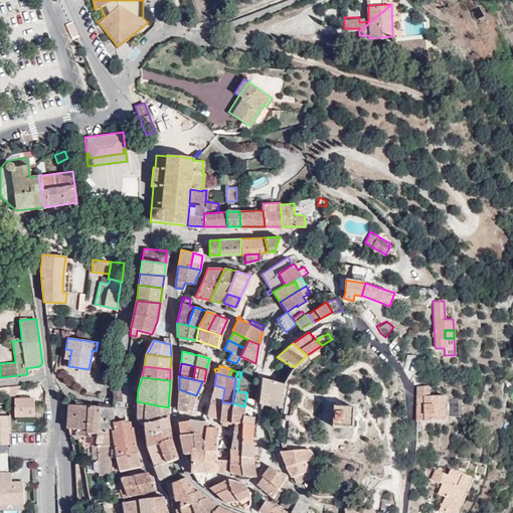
[(284,383),(263,377),(260,403),(280,406),(283,391),(284,383)]
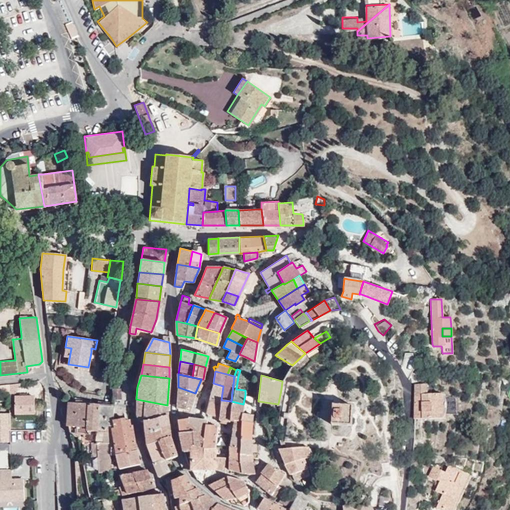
[(223,386),(213,383),(209,398),(221,400),(223,386)]
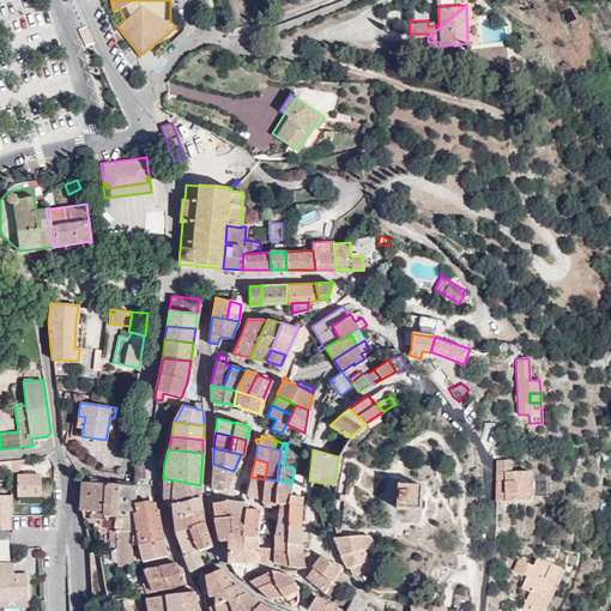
[(495,459),(495,471),(495,481),(504,481),(504,501),(528,501),(528,471),(509,471),(509,459),(495,459)]
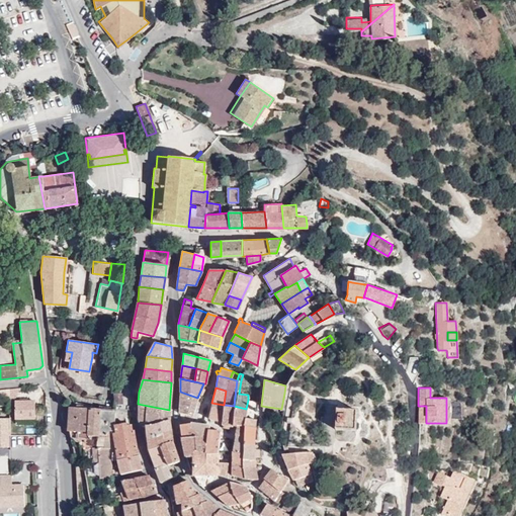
[(197,398),(180,392),(179,405),(178,412),(191,415),(197,398)]
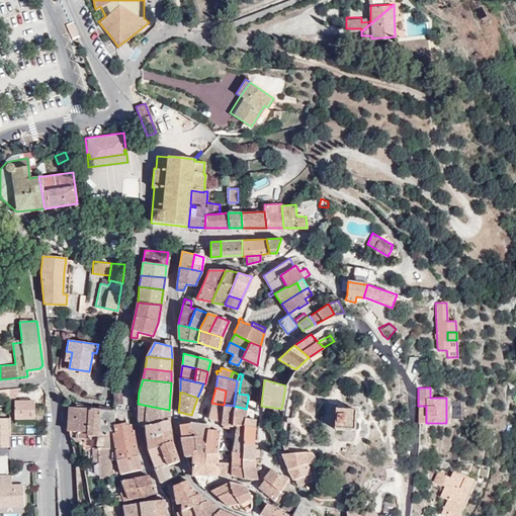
[(113,393),(114,403),(121,403),(120,393),(113,393)]
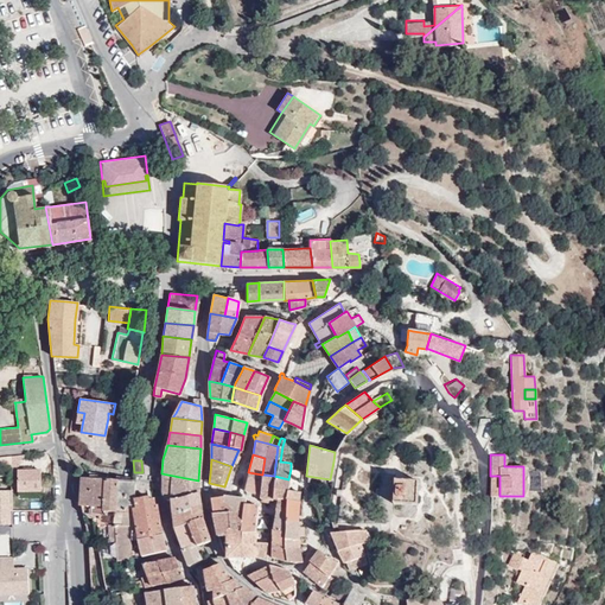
[(39,489),(39,467),(16,469),(16,490),(39,489)]
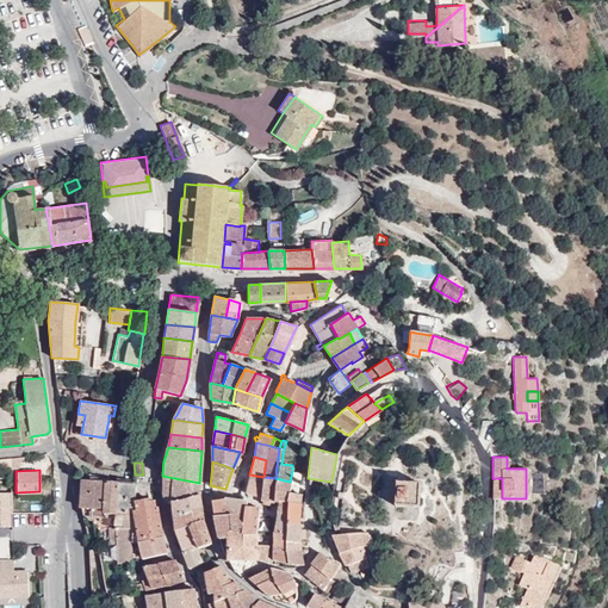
[(81,471),(80,479),(113,481),(113,476),(81,471)]
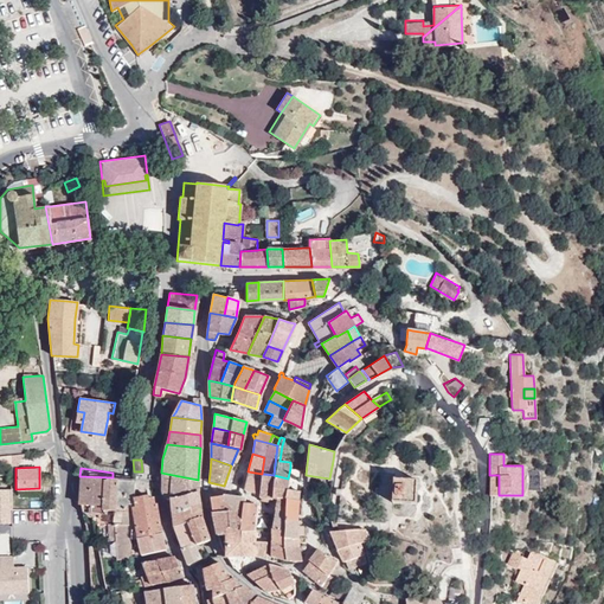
[(262,474),(248,471),(244,489),(258,494),(262,474)]
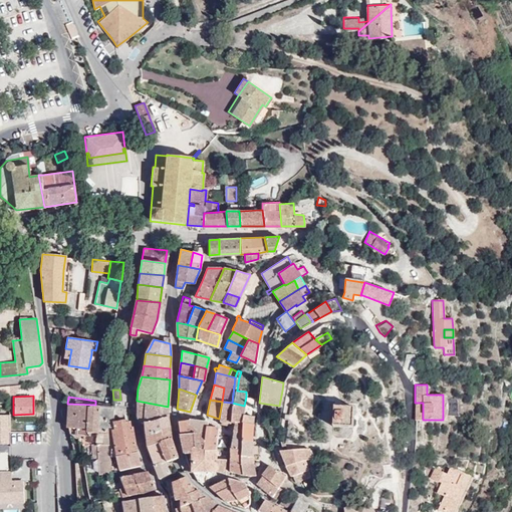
[(168,407),(137,401),(136,417),(140,422),(144,422),(150,422),(168,416),(168,407)]
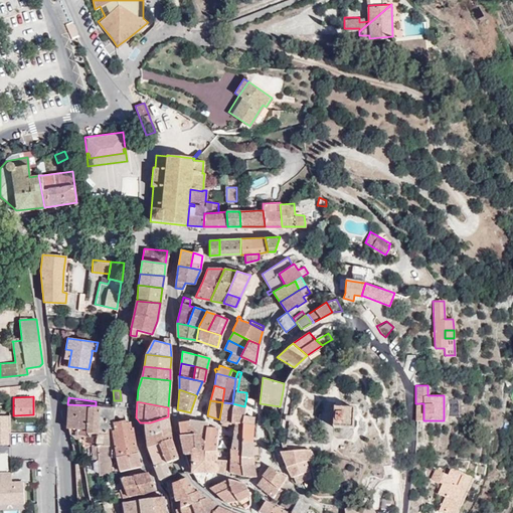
[(232,405),(232,403),(222,402),(219,419),(219,421),(221,421),(231,422),(232,420),(232,405)]
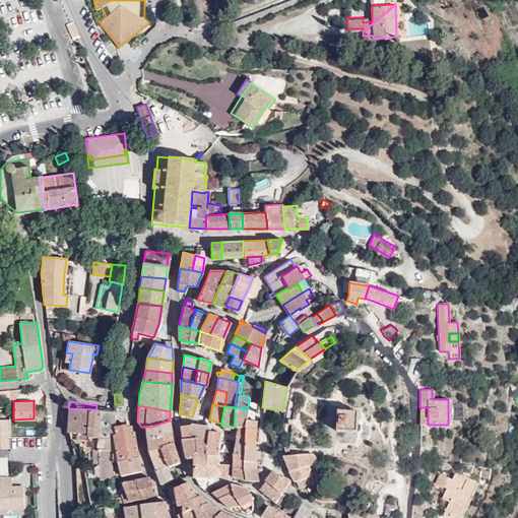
[(247,410),(235,407),(235,409),(235,425),(234,427),(237,428),(237,426),(245,428),(246,424),(246,419),(247,410)]
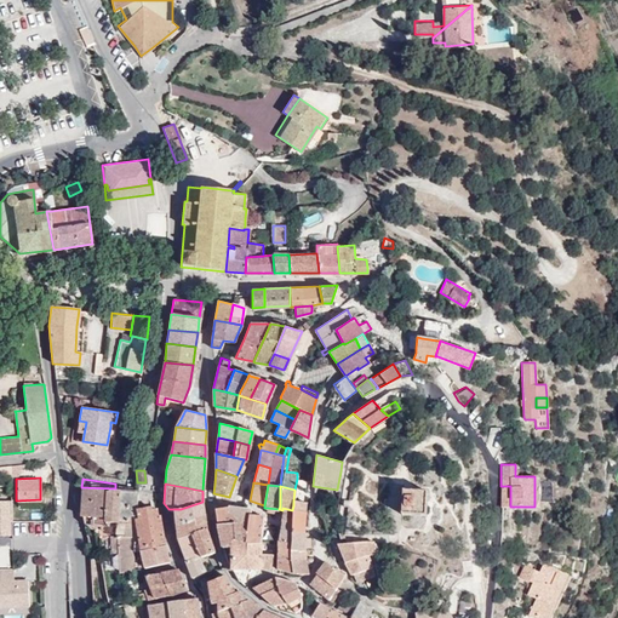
[(510,486),(501,486),(501,507),(510,507),(510,486)]
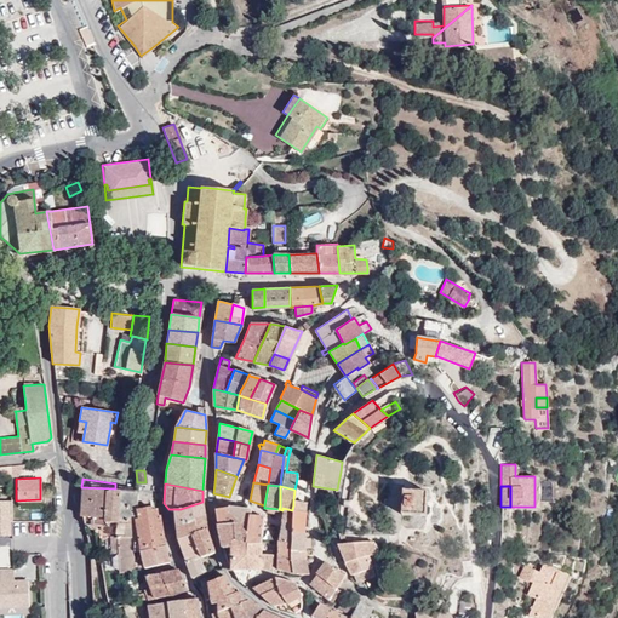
[(80,515),(84,514),(91,515),(91,525),(108,525),(108,521),(116,521),(115,530),(115,534),(116,551),(119,572),(132,572),(132,560),(133,550),(136,519),(136,508),(137,490),(115,488),(81,487),(80,515)]
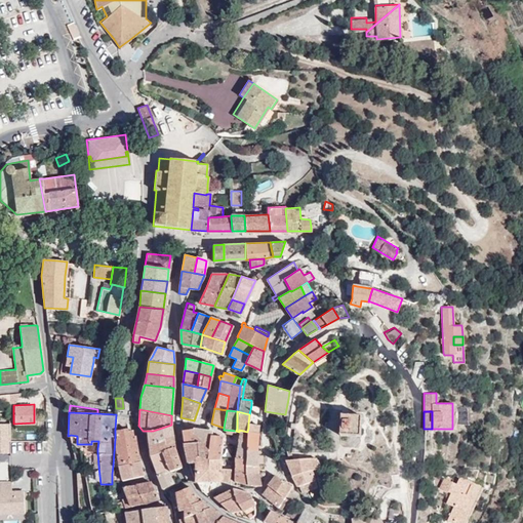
[(342,416),(340,437),(361,438),(362,417),(342,416)]
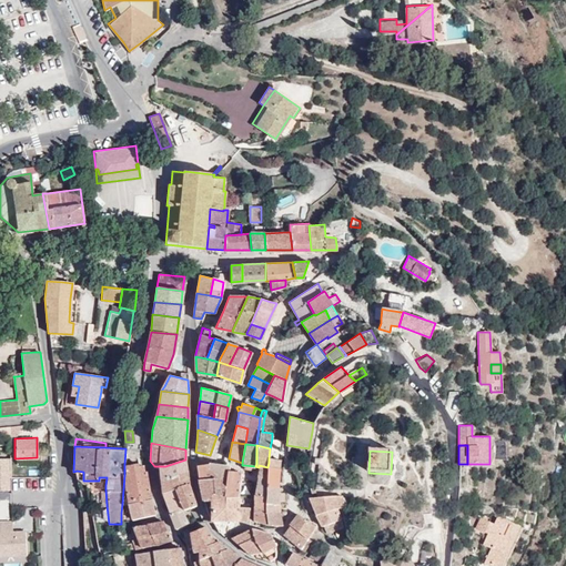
[(0,488),(9,489),(9,456),(0,455),(0,488)]
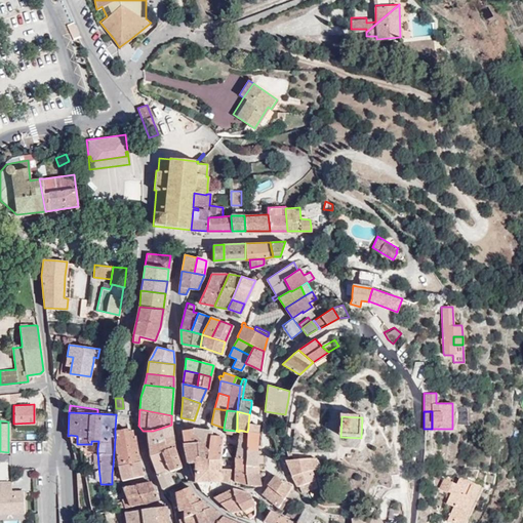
[(153,431),(147,431),(149,443),(172,437),(171,425),(153,431)]
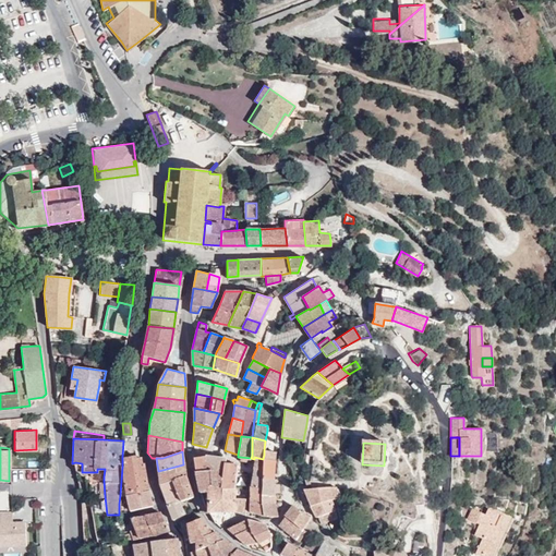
[(122,467),(120,495),(125,494),(147,490),(143,462),(141,462),(141,457),(136,457),(135,455),(123,457),(124,466),(122,467)]
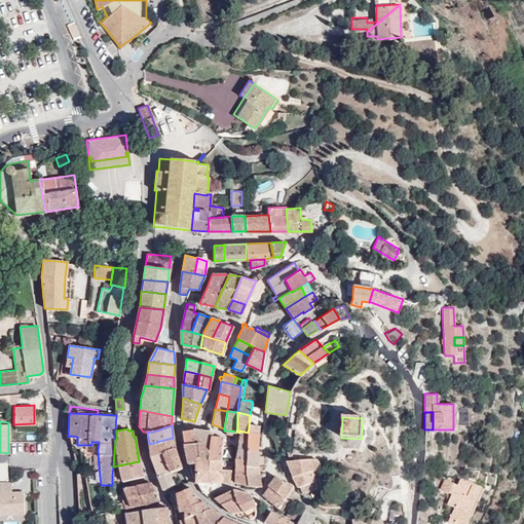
[(181,431),(184,444),(200,443),(193,436),(194,429),(181,431)]
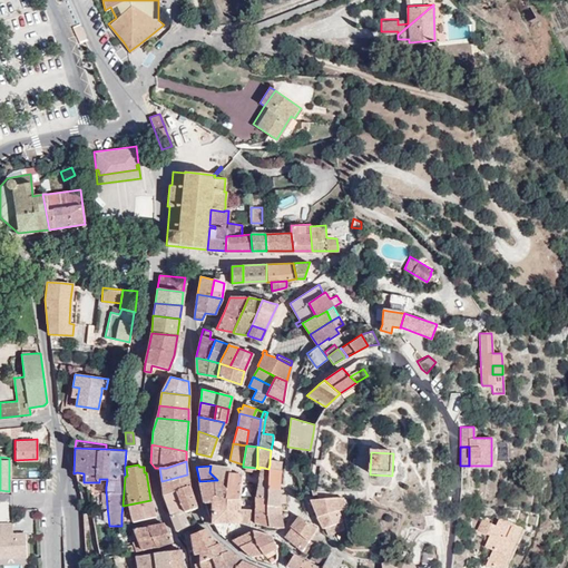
[(217,480),(226,489),(228,473),(229,473),(229,468),(211,466),(209,472),(217,480)]
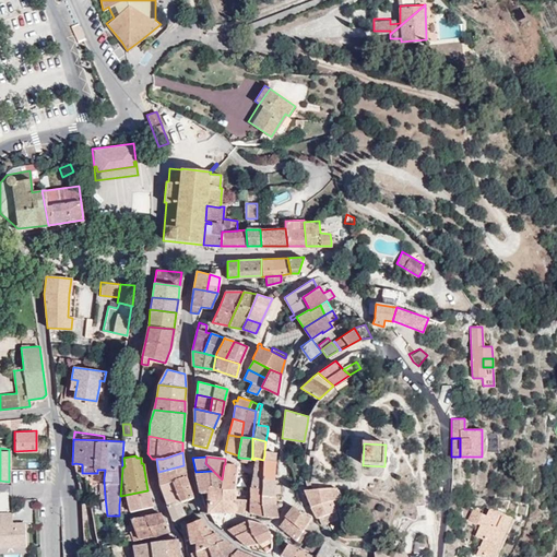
[(255,458),(255,460),(251,470),(263,471),(263,478),(273,478),(274,461),(263,460),(255,458)]
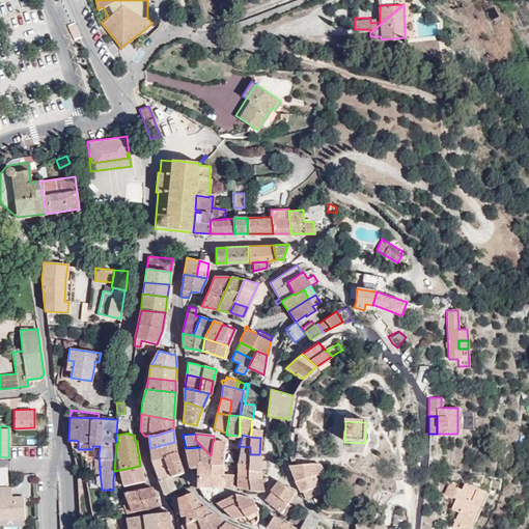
[(211,455),(210,463),(223,463),(224,449),(225,441),(214,441),(213,441),(211,455)]
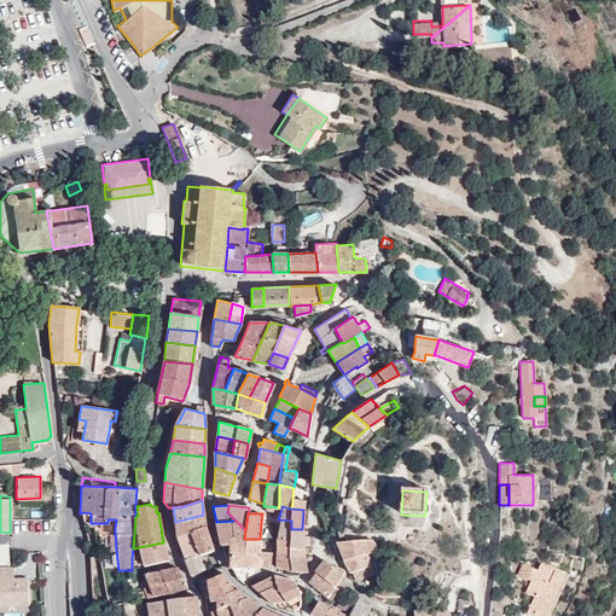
[(203,515),(175,522),(174,522),(176,538),(190,532),(204,526),(203,515)]
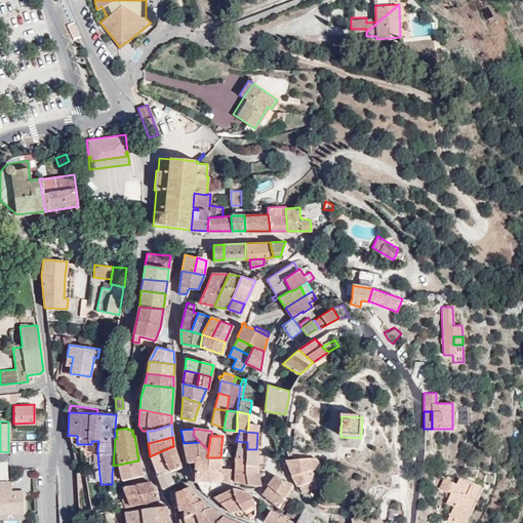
[(247,442),(236,441),(234,457),(235,457),(246,458),(247,449),(247,442)]
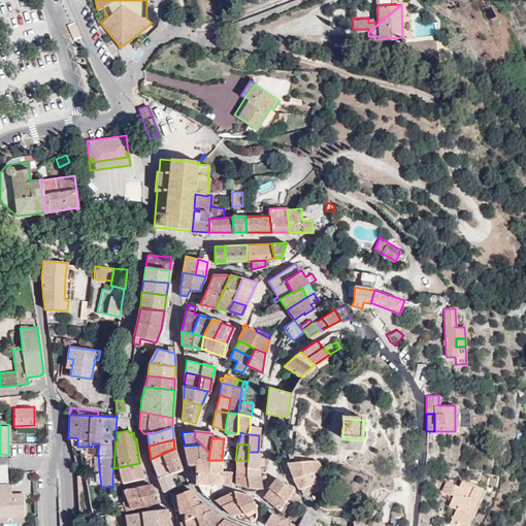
[(185,446),(189,465),(198,464),(198,460),(208,460),(209,453),(201,445),(185,446)]
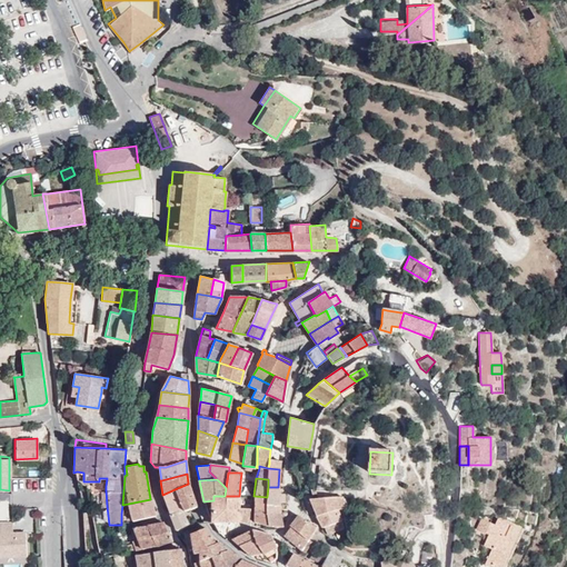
[(175,489),(180,501),(183,510),(197,506),(188,484),(175,489)]
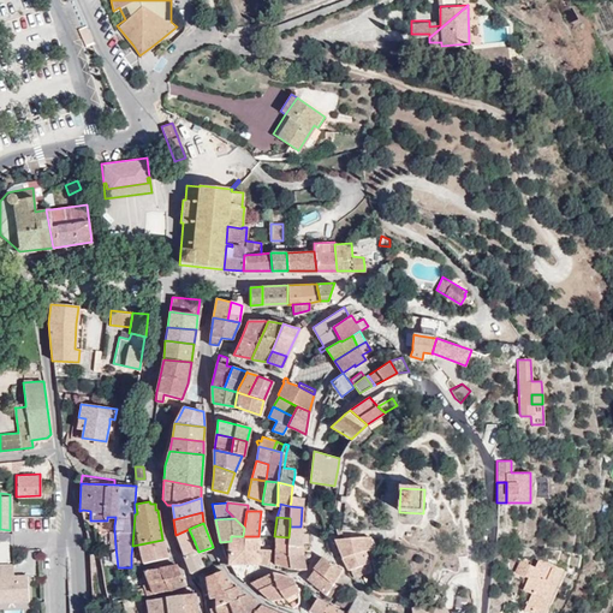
[(301,527),(290,527),(289,537),(289,546),(302,546),(301,527)]
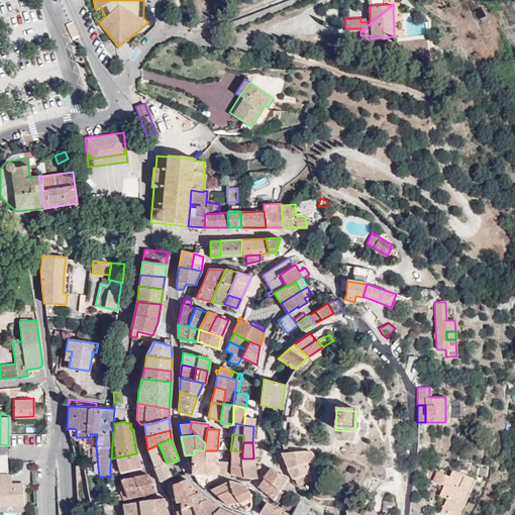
[(159,444),(147,449),(151,460),(164,455),(159,444)]
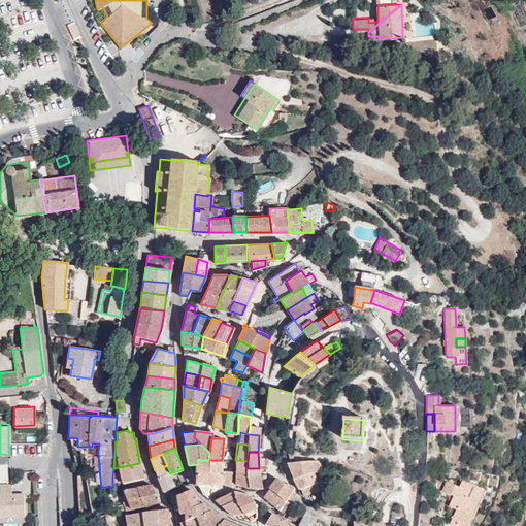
[(89,470),(99,469),(98,455),(88,456),(89,470)]
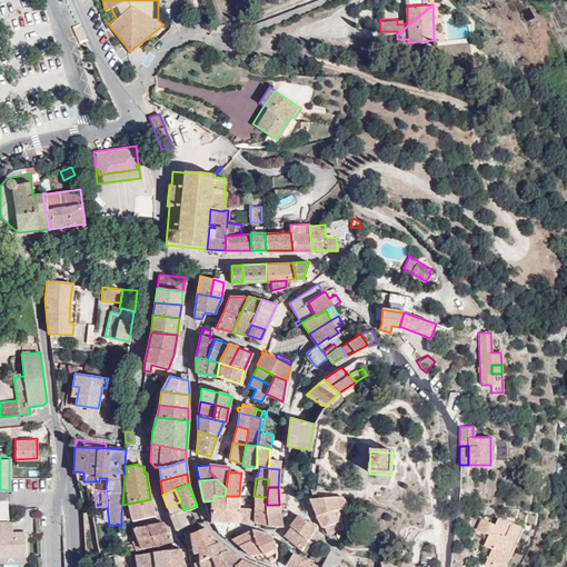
[(324,526),(330,524),(341,519),(337,509),(344,507),(341,495),(309,497),(316,516),(320,527),(324,526)]
